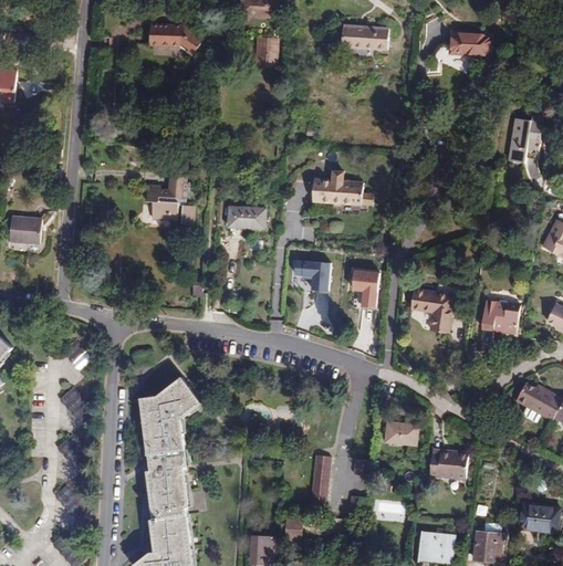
[(272,37),(275,37),(278,0),(238,0),(237,16),(249,17),(249,28),(252,28),(257,32),(257,39),(256,39),(254,66),(274,67),(274,52),(271,52),(275,45),(275,44),(272,37)]
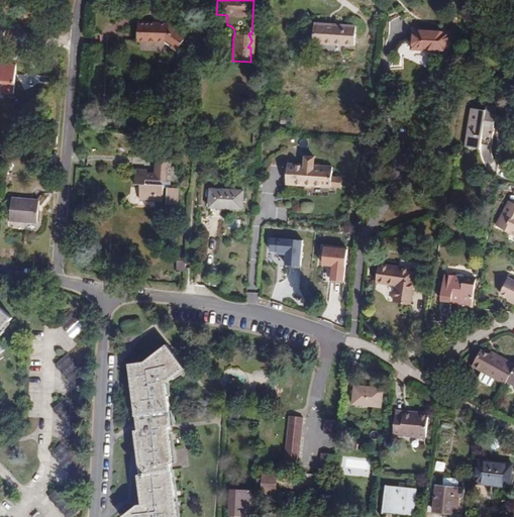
[(214,10),(205,9),(203,38),(212,39),(214,10)]
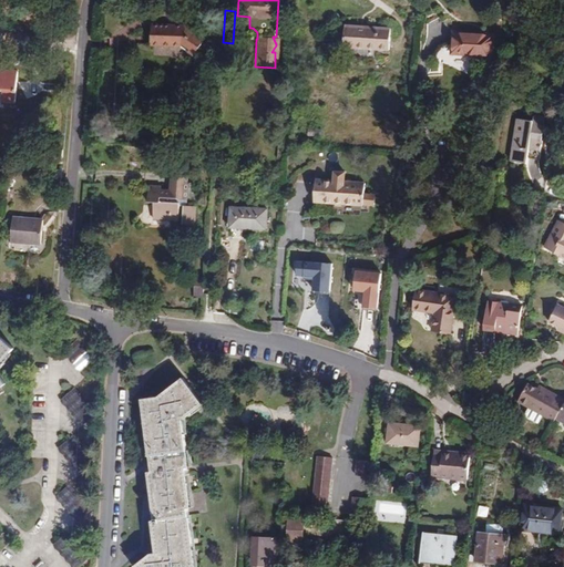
[(186,27),(149,26),(147,44),(177,47),(193,57),(203,39),(186,27)]
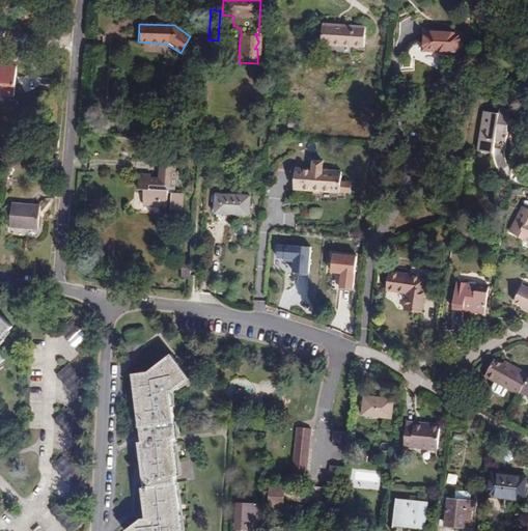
[(328,45),(330,24),(320,24),(318,44),(328,45)]
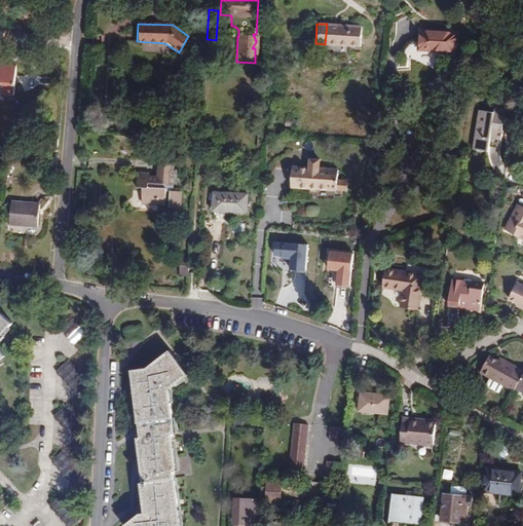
[(360,26),(327,24),(325,44),(359,46),(360,26)]
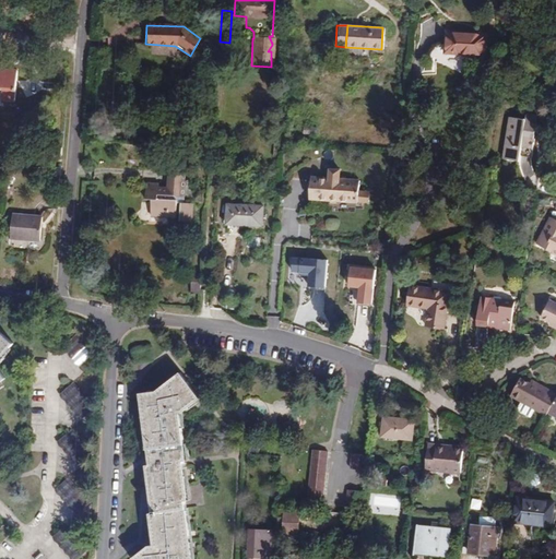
[(442,54),(482,56),(484,34),(444,32),(442,54)]
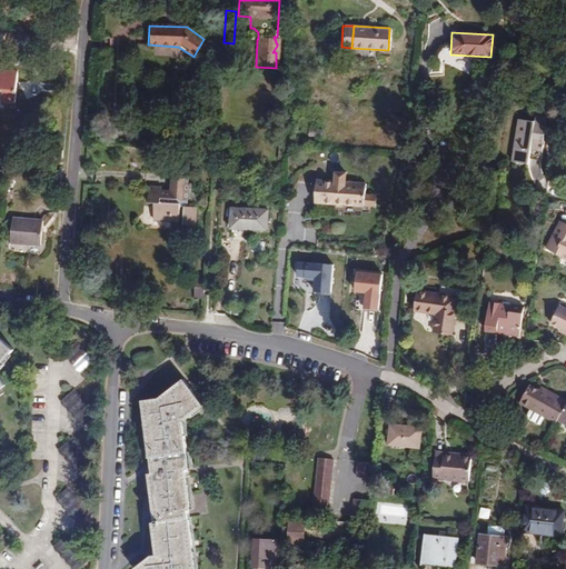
[(16,71),(0,69),(0,89),(0,102),(12,103),(16,71)]
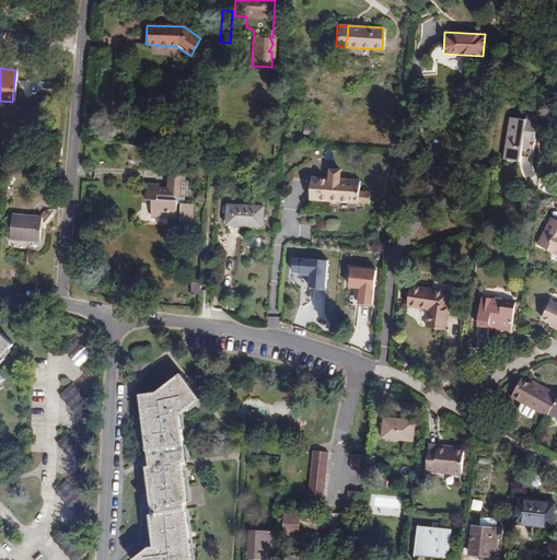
[(519,148),(531,150),(535,116),(524,114),(523,119),(507,117),(501,159),(517,162),(518,156),(519,148)]
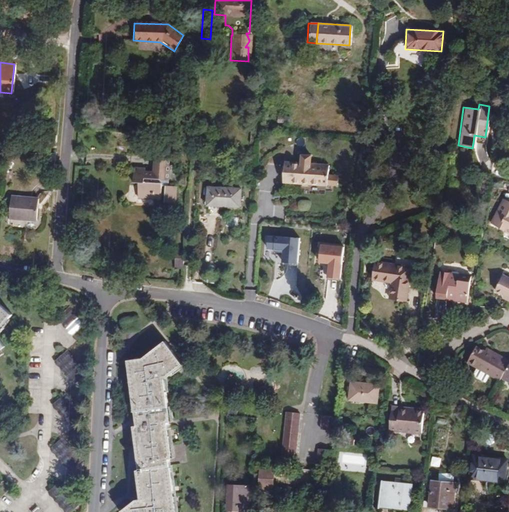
[(39,147),(54,148),(55,135),(40,134),(39,147)]
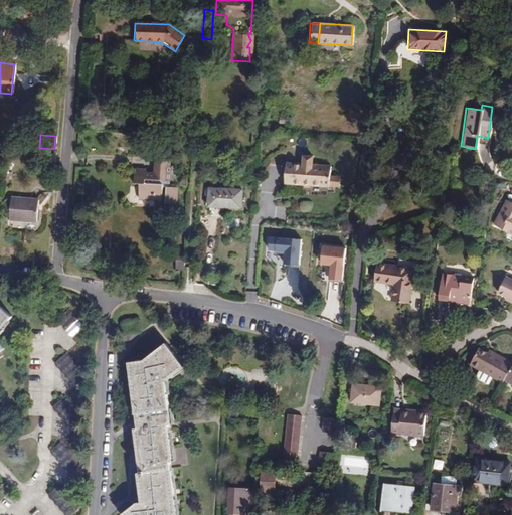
[(487,145),(488,138),(477,136),(476,144),(487,145)]
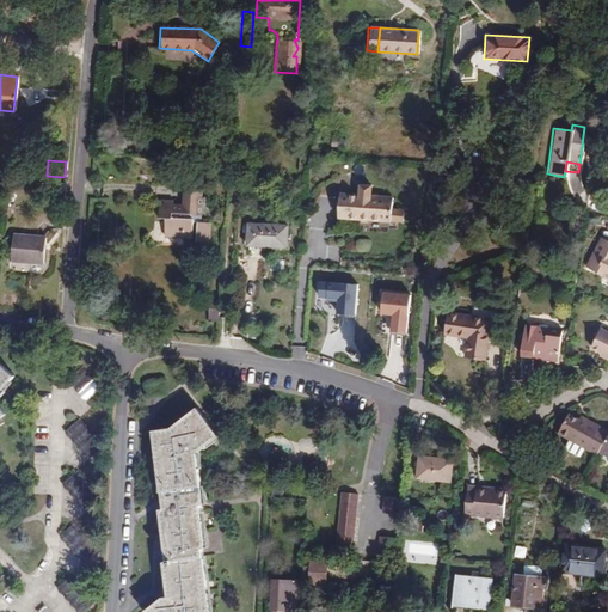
[(335,218),(388,222),(390,208),(391,197),(368,196),(369,185),(357,185),(357,195),(337,194),(335,218)]
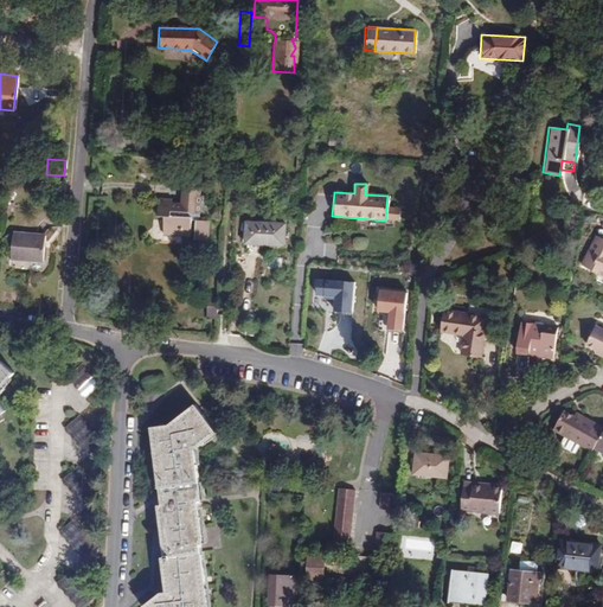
[(198,187),(179,186),(178,202),(168,202),(170,199),(156,199),(155,215),(161,216),(160,234),(192,236),(192,240),(206,241),(207,221),(197,221),(198,187)]
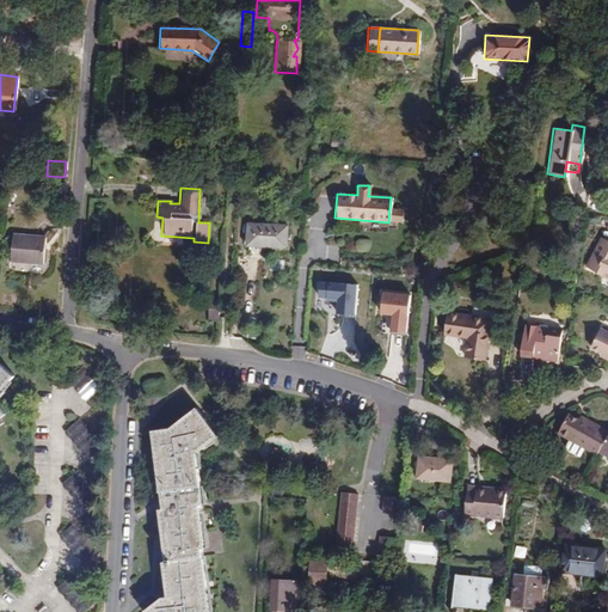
[(390,208),(388,222),(401,224),(403,209),(390,208)]
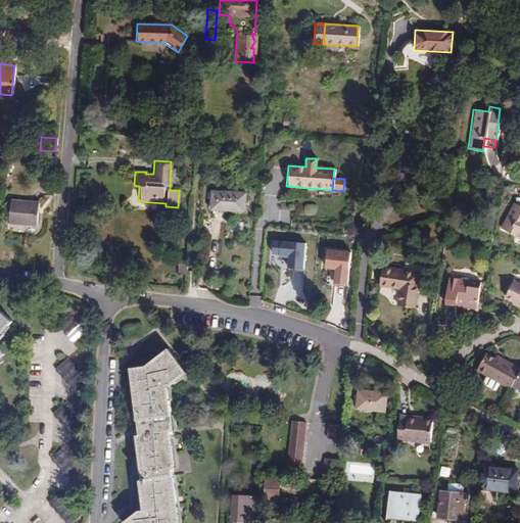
[(243,193),(210,191),(209,209),(242,211),(243,193)]
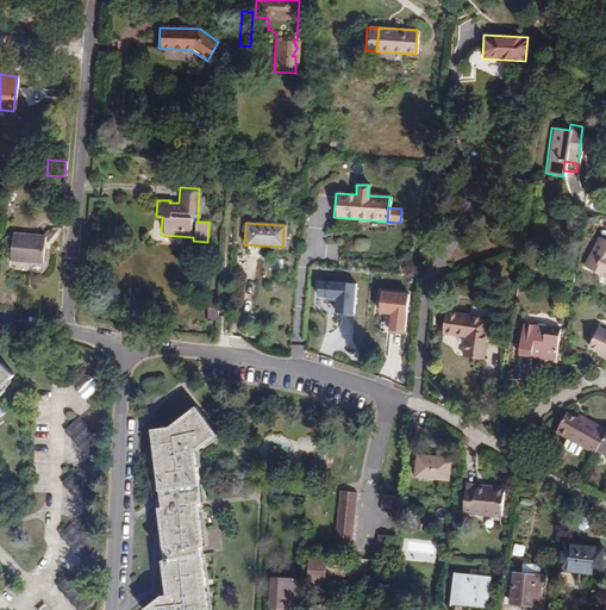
[(44,236),(11,234),(8,260),(42,262),(44,236)]
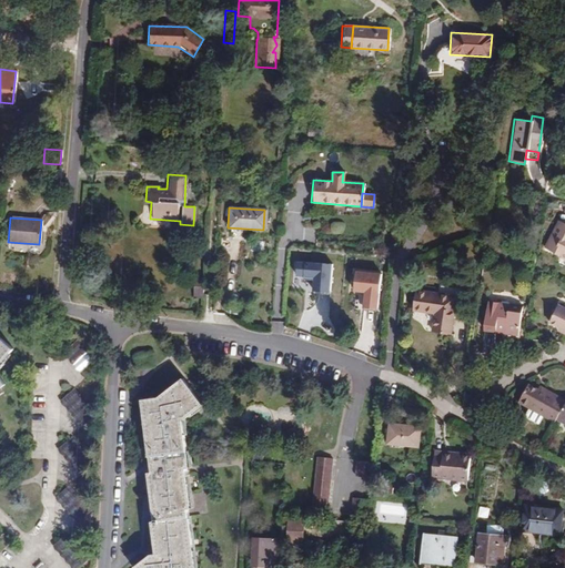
[(564,224),(556,221),(542,247),(558,256),(564,260),(564,224)]
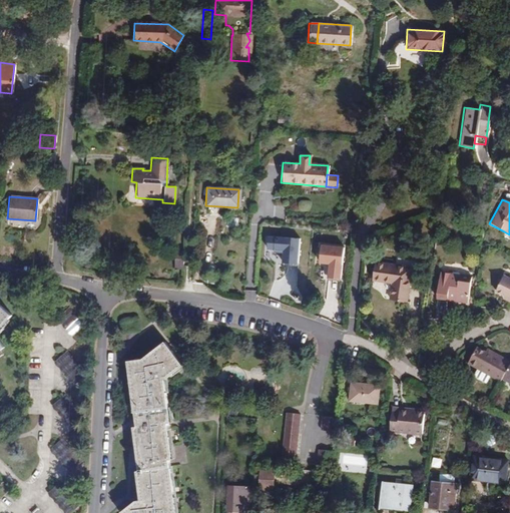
[(299,237),(268,235),(267,248),(283,250),(282,263),(297,264),(299,237)]
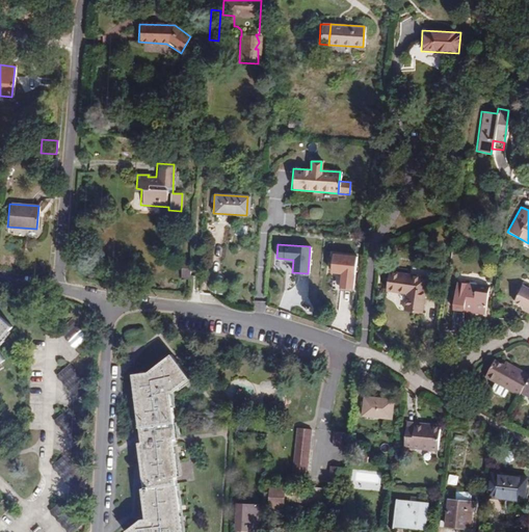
[(354,256),(331,254),(329,272),(340,273),(338,288),(351,289),(354,256)]
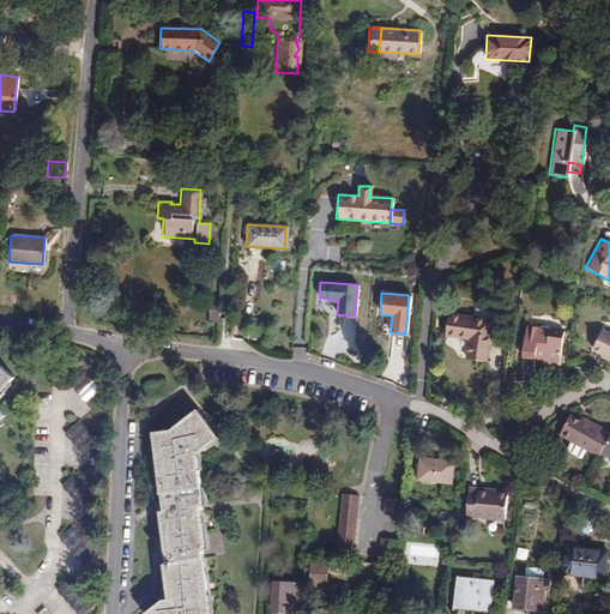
[(217,301),(207,300),(206,318),(216,319),(217,301)]
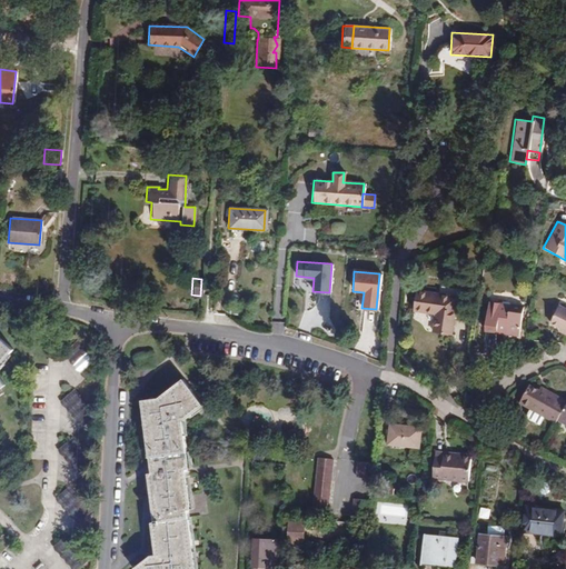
[(454,298),(414,291),(411,310),(434,313),(432,332),(448,335),(454,298)]
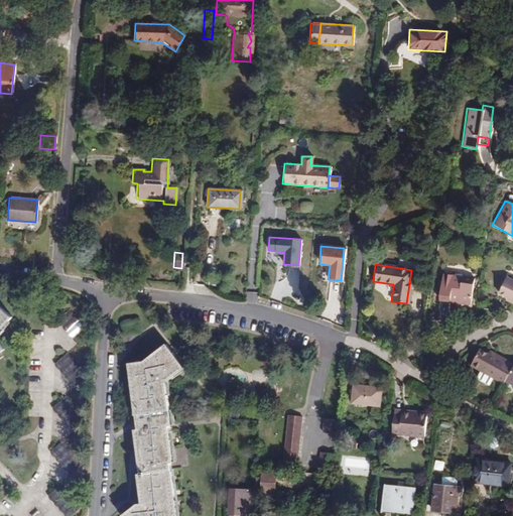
[(456,303),(469,305),(472,279),(460,277),(460,274),(454,273),(451,275),(440,274),(436,300),(447,302),(449,298),(457,299),(456,303)]
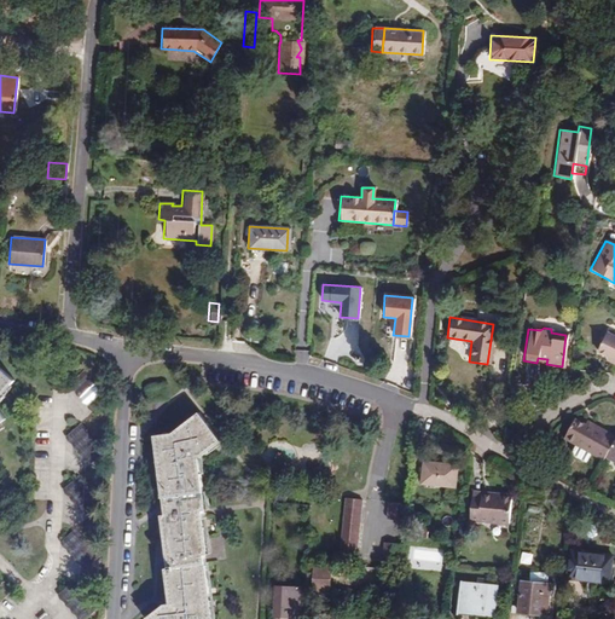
[(614,364),(614,336),(604,331),(595,352),(604,356),(614,360),(613,364),(614,364)]
